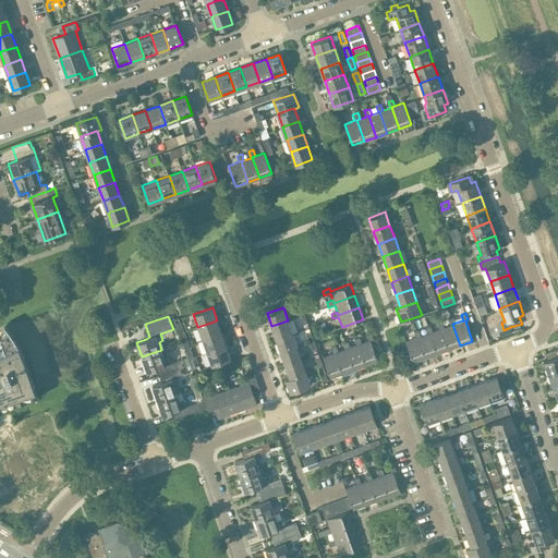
[(452,324),(456,323),(453,317),(449,318),(451,325),(444,327),(441,328),(448,349),(460,346),(452,324)]
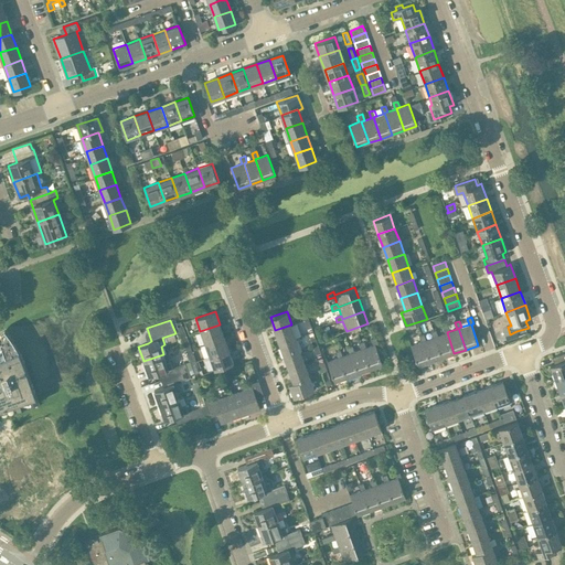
[(220,324),(200,331),(205,343),(224,337),(220,324)]
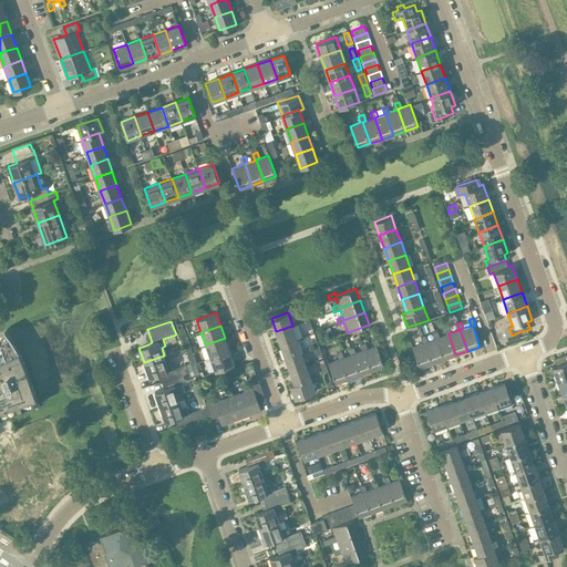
[(297,339),(292,326),(276,331),(280,344),(297,339)]
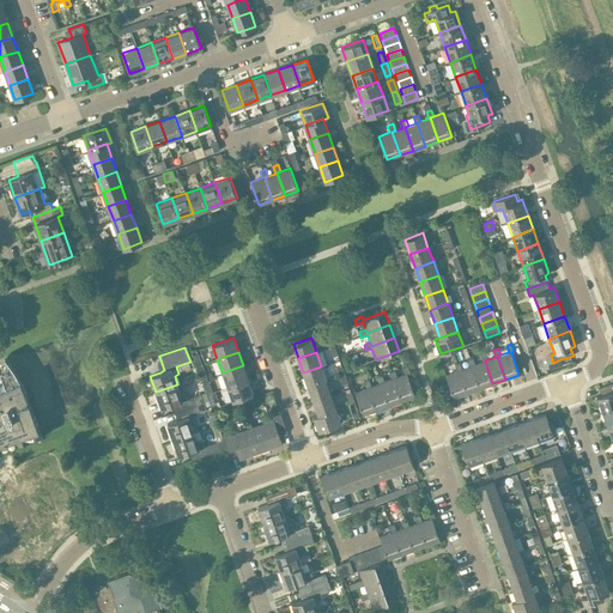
[(485,360),(487,359),(486,353),(480,354),(483,362),(475,364),(472,365),(480,388),(492,383),(485,360)]
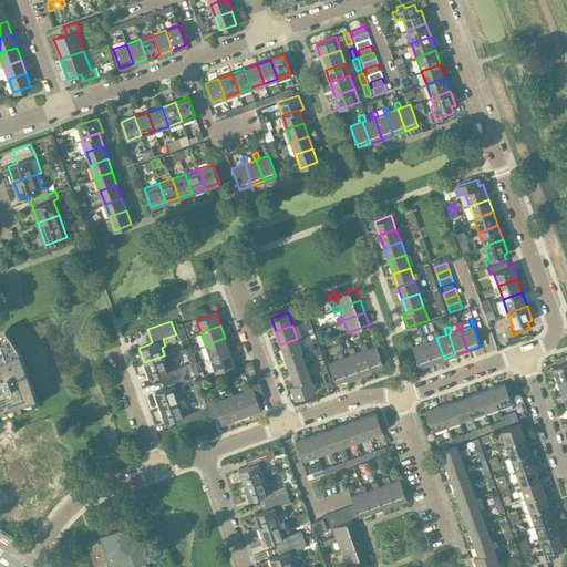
[(0,409),(35,397),(19,350),(6,328),(0,332),(0,340),(6,356),(0,357),(0,409)]
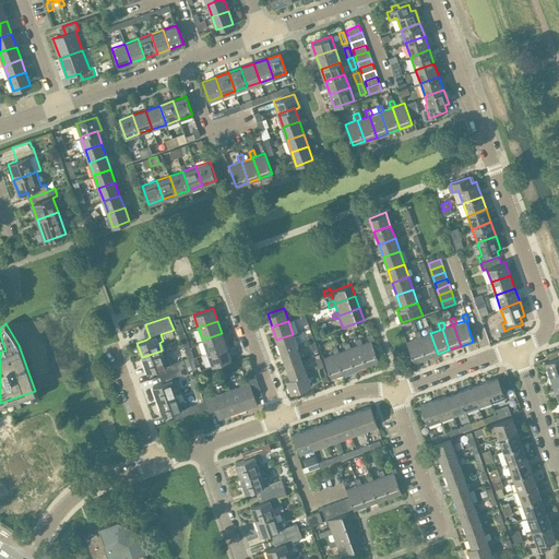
[(430,333),(433,332),(431,325),(426,328),(428,333),(421,336),(418,337),(426,358),(438,354),(430,333)]
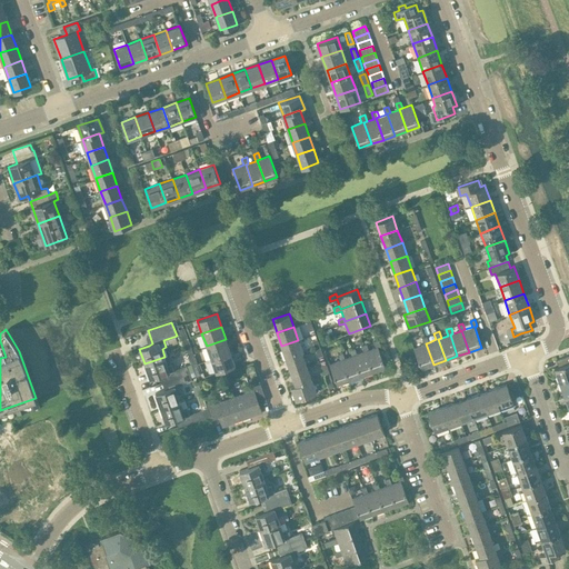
[(513,337),(509,338),(511,343),(522,340),(520,333),(513,337)]
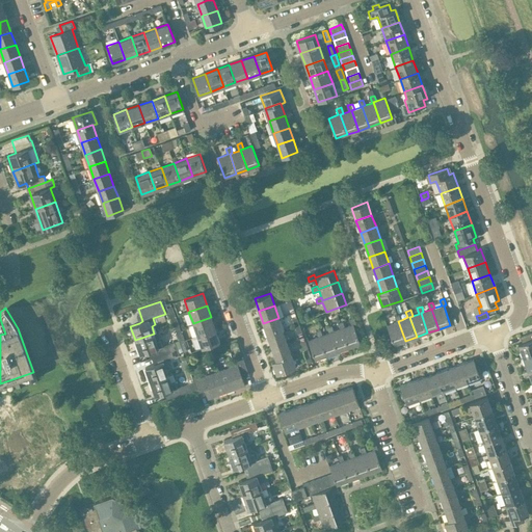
[(394,345),(405,341),(398,321),(401,320),(399,314),(395,316),(396,321),(387,325),(394,345)]
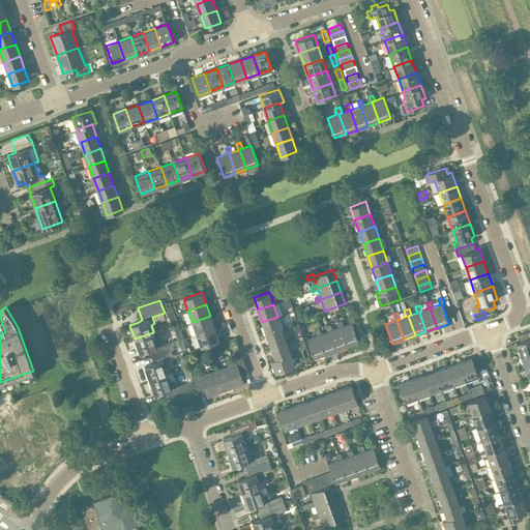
[(175,315),(171,317),(175,328),(179,327),(175,315)]
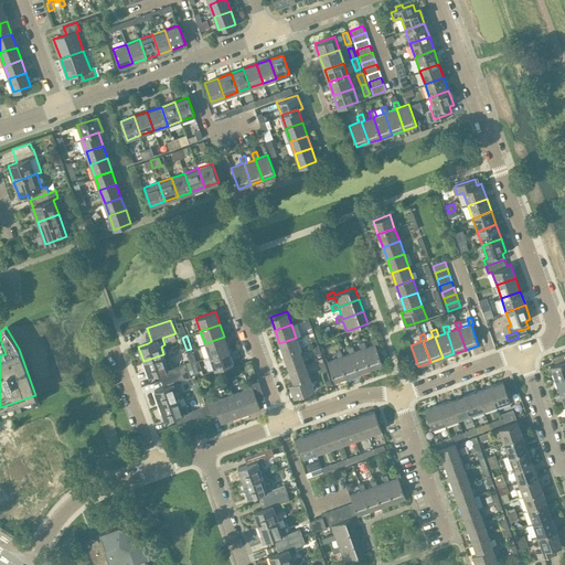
[(224,337),(205,343),(210,356),(228,350),(224,337)]
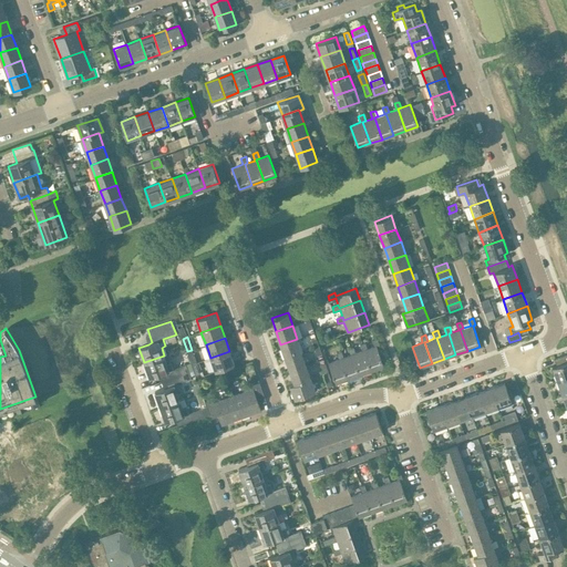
[(384,367),(377,347),(380,346),(378,338),(372,340),(374,346),(368,348),(364,349),(372,371),(384,367)]
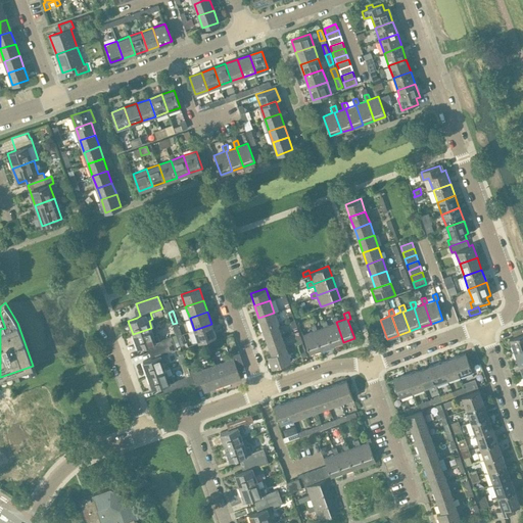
[(274,313),(258,318),(263,330),(278,325),(274,313)]
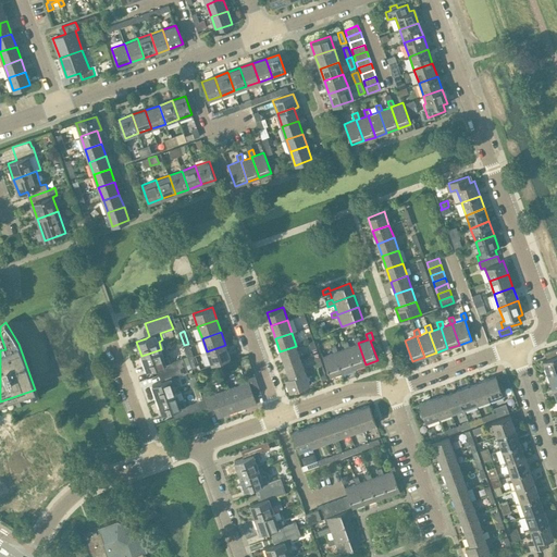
[(358,343),(361,342),(359,336),(354,338),(356,344),(349,346),(346,347),(354,369),(366,364),(358,343)]
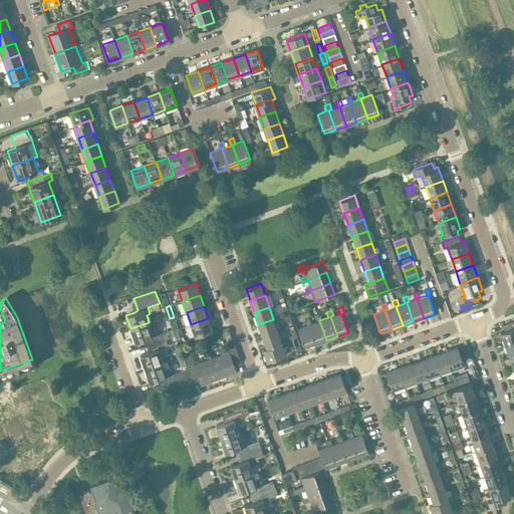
[(319,320),(322,319),(320,314),(316,316),(317,321),(311,323),(308,324),(315,343),(326,340),(319,320)]
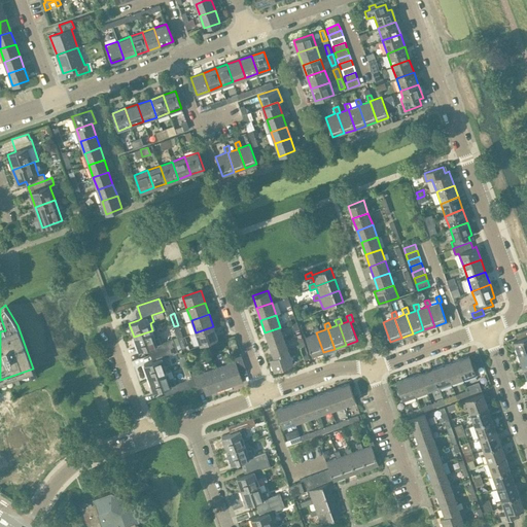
[(178,325),(174,326),(178,339),(182,338),(178,325)]
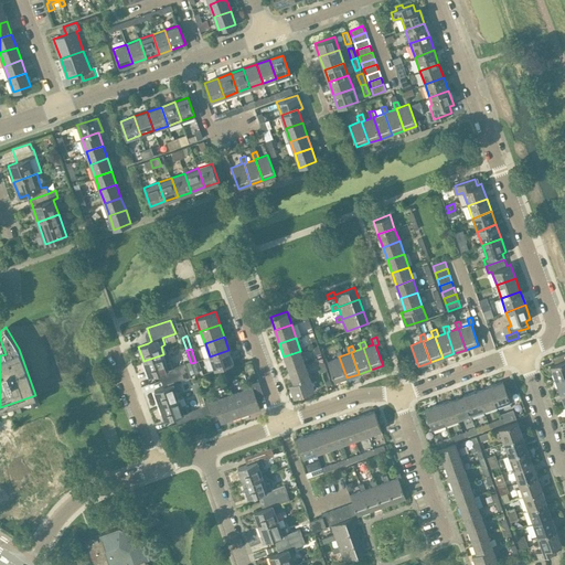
[(214,370),(234,363),(228,350),(210,356),(214,370)]
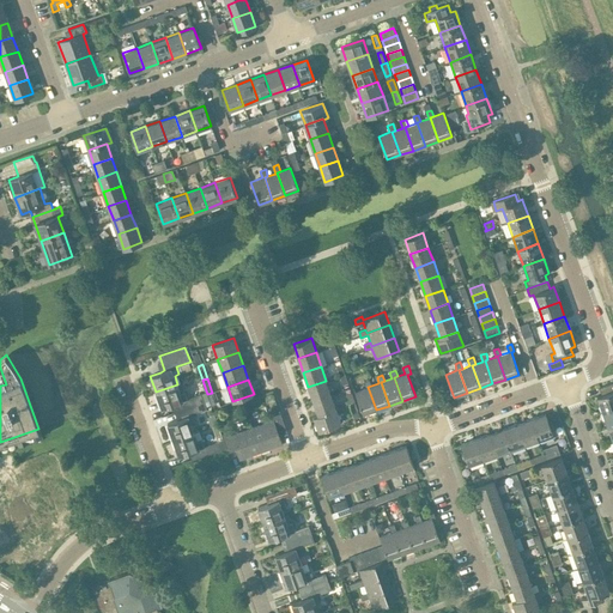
[(363,414),(376,410),(368,387),(371,386),(369,380),(364,381),(366,388),(354,392),(363,414)]
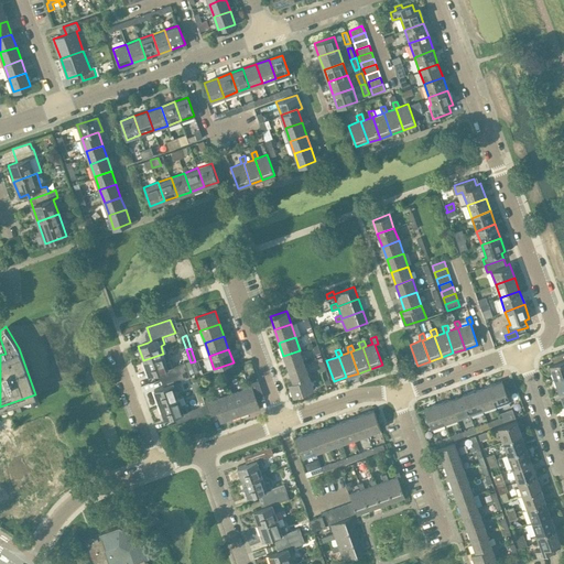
[(304,362),(300,350),(283,356),(289,368),(304,362)]
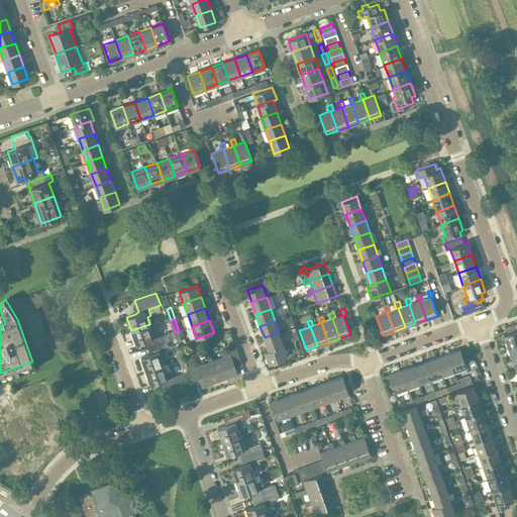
[(508,347),(516,343),(516,322),(505,326),(507,333),(503,334),(508,347)]
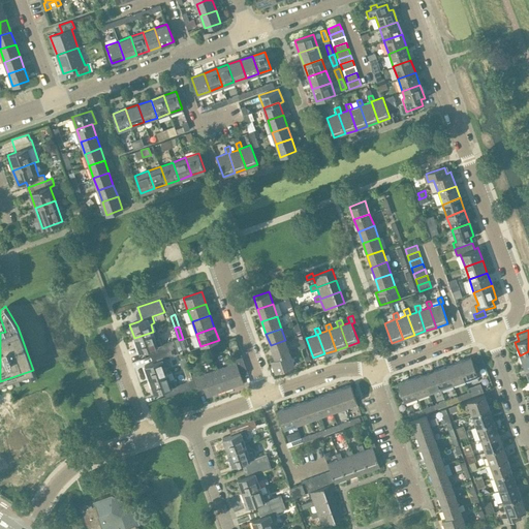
[(151,355),(176,346),(174,340),(161,344),(159,338),(156,339),(153,332),(134,338),(139,352),(148,349),(151,355)]
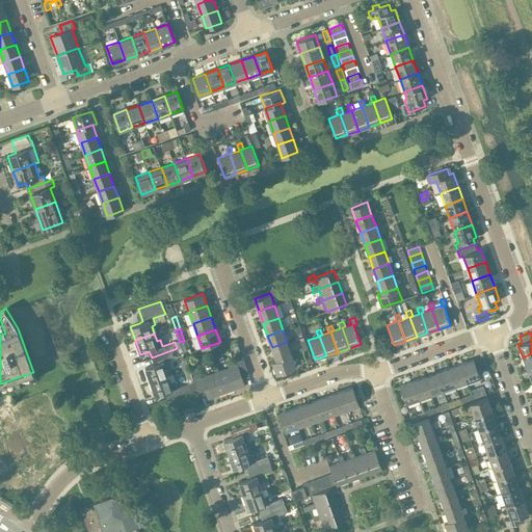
[(303,337),(299,339),(303,350),(308,348),(306,341),(304,341),(303,337)]
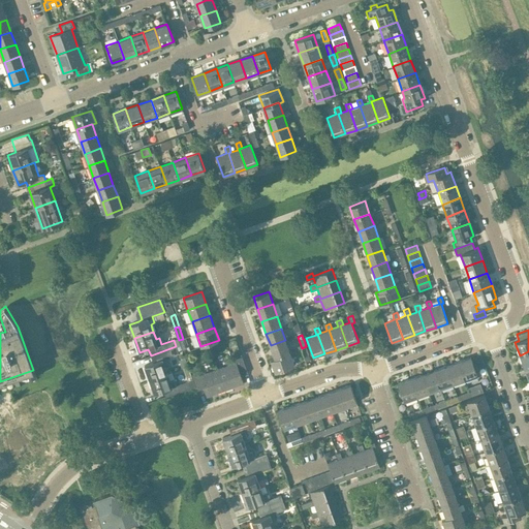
[(289,352),(285,340),(271,345),(275,358),(289,352)]
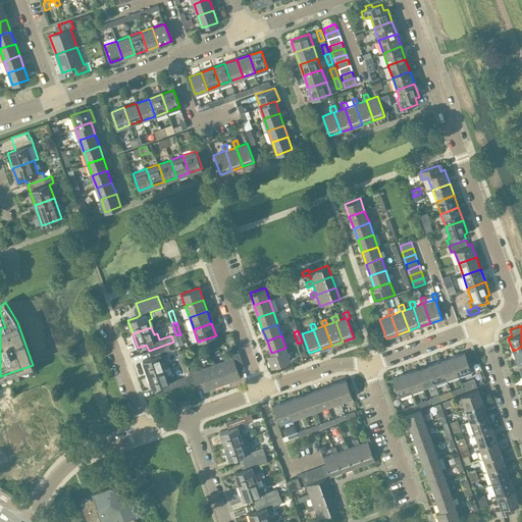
[(147,374),(166,368),(163,360),(166,359),(164,353),(176,349),(175,347),(179,346),(178,341),(173,342),(149,351),(151,358),(143,361),(147,374)]
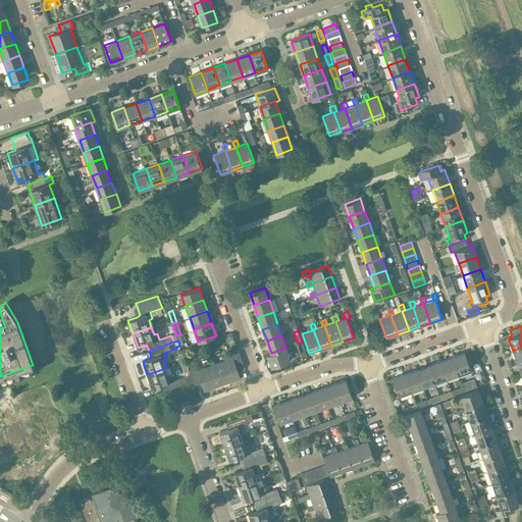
[(517,363),(521,361),(521,347),(513,351),(517,363)]
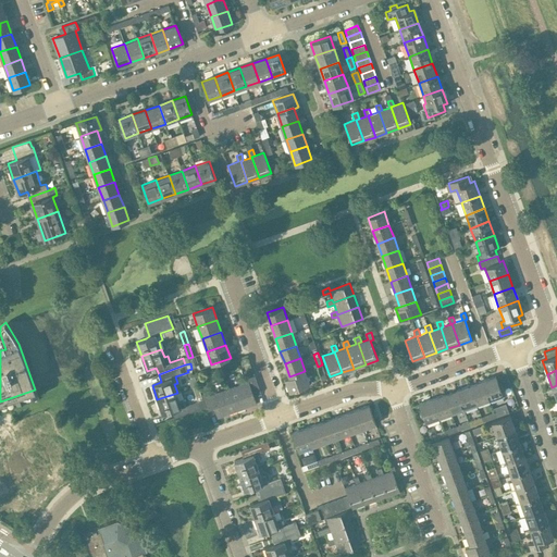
[(307,379),(305,371),(289,376),(285,379),(289,392),(309,384),(307,379)]
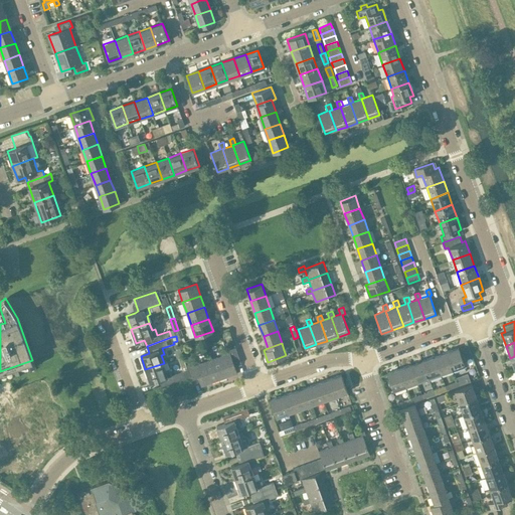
[(240,359),(235,347),(228,349),(229,352),(212,358),(219,379),(237,372),(233,361),(240,359)]
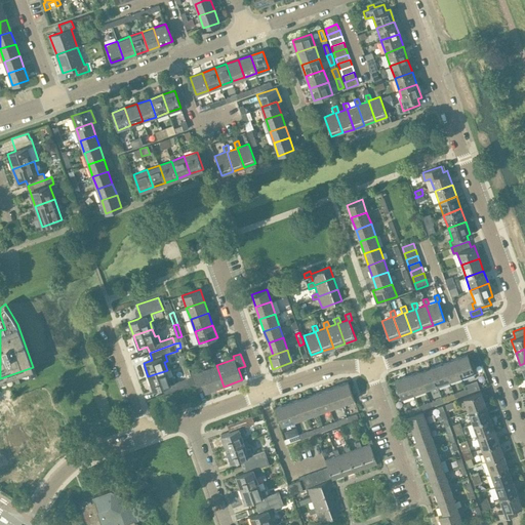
[(474,372),(468,354),(455,359),(461,376),(474,372)]
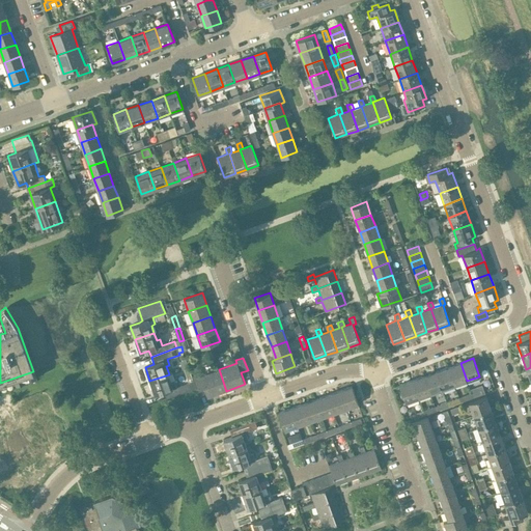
[(467,381),(460,363),(448,367),(454,385),(467,381)]
